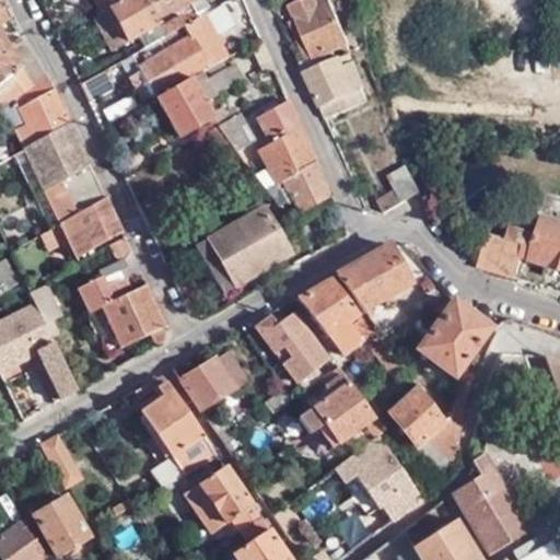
[(142,0),(119,0),(105,8),(94,14),(113,49),(141,34),(148,47),(154,44),(163,38),(142,0)]
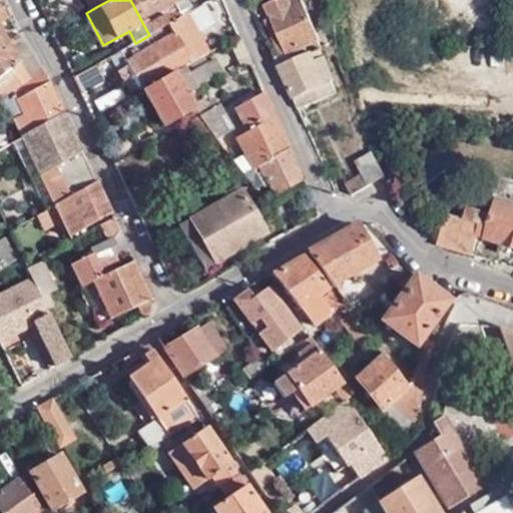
[(170,0),(130,0),(149,35),(180,19),(196,10),(193,5),(189,7),(177,13),(172,3),(170,0)]
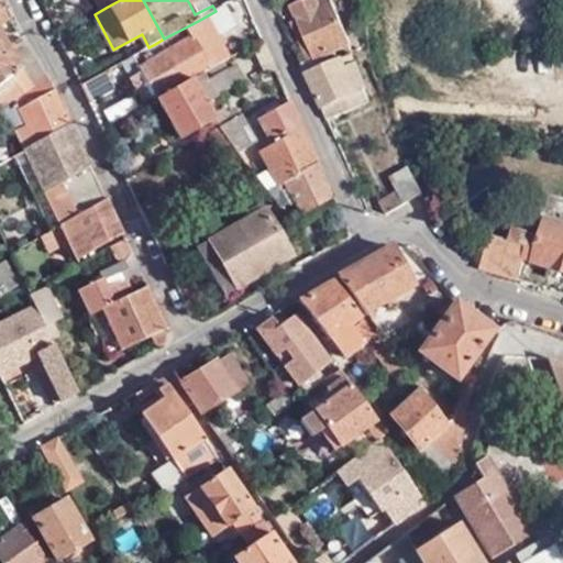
[(208,8),(203,0),(197,0),(189,3),(195,14),(208,8)]
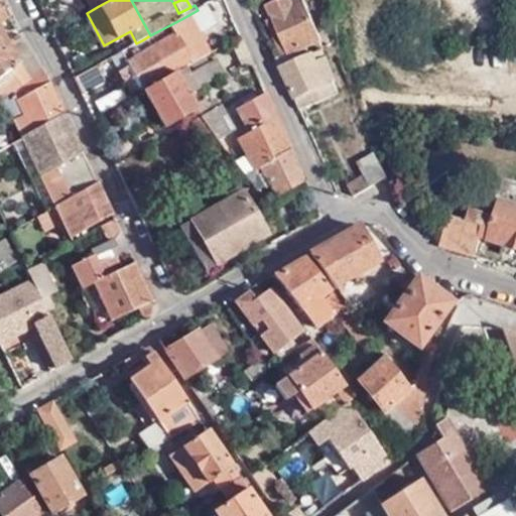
[(283,55),(277,58),(281,69),(312,62),(309,54),(325,48),(305,0),(284,0),(270,6),(274,18),(289,53),(283,55)]
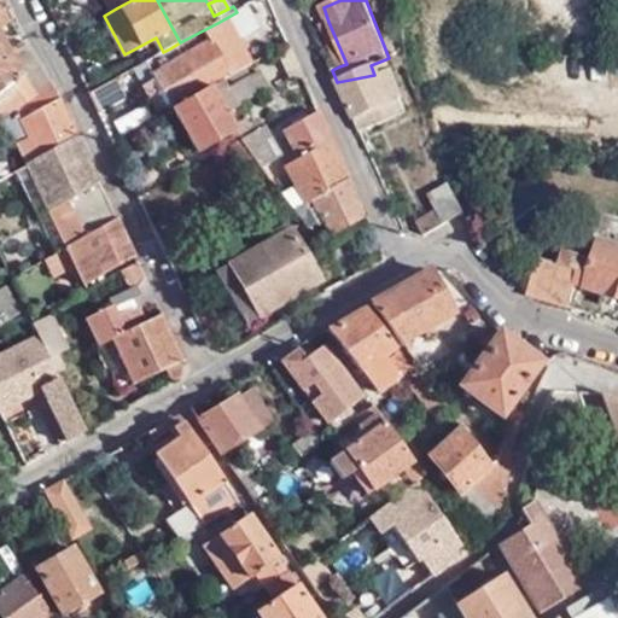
[(0,27),(10,22),(3,5),(0,5),(0,27)]
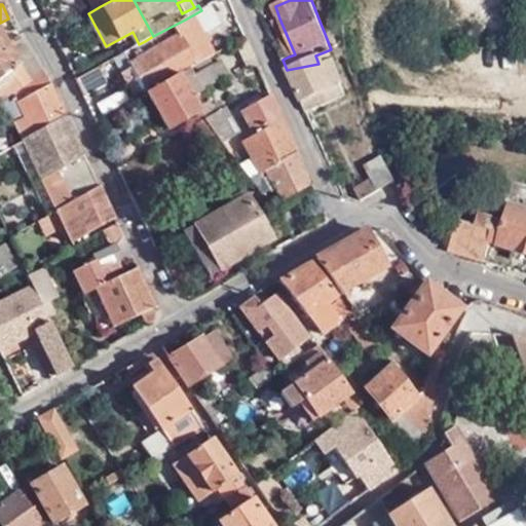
[(273,21),(289,57),(295,54),(279,19),(273,21)]
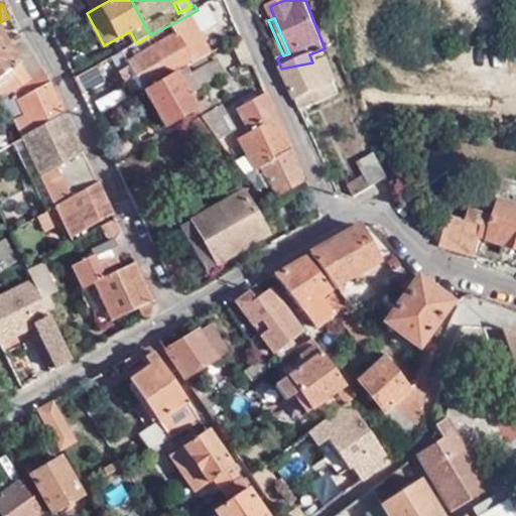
[(203,56),(181,19),(150,35),(142,40),(163,79),(184,67),(203,56)]
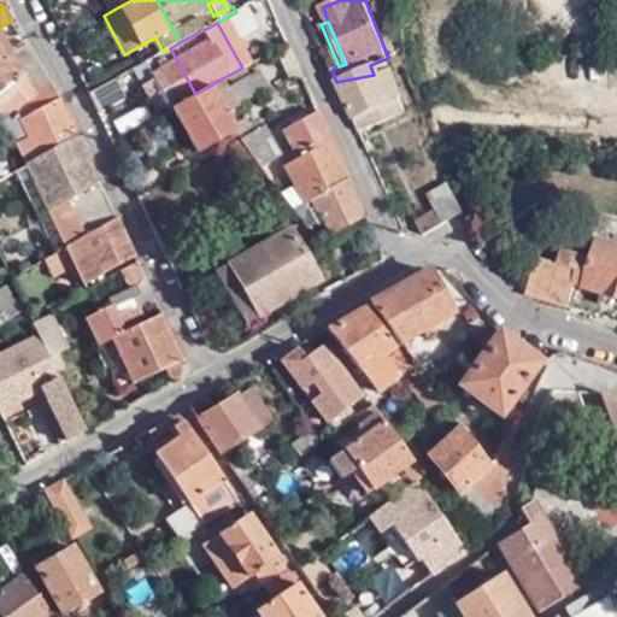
[(266,54),(285,45),(276,29),(259,37),(266,54)]
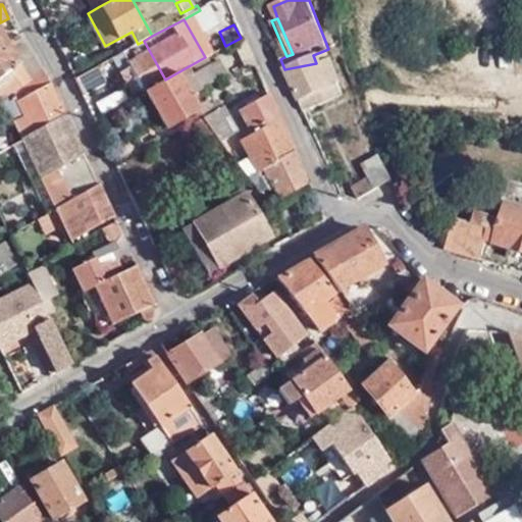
[(37,76),(17,36),(8,42),(0,31),(0,102),(13,93),(37,76)]
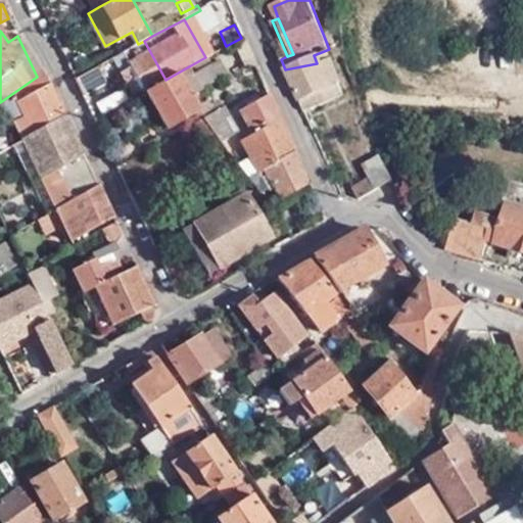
[(18,35),(17,36),(37,77),(42,73),(18,35)]
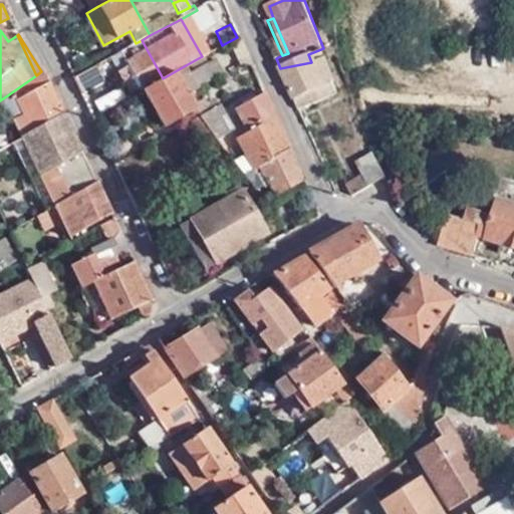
[(127,97),(142,89),(163,78),(142,40),(136,43),(116,53),(123,66),(113,72),(127,97)]
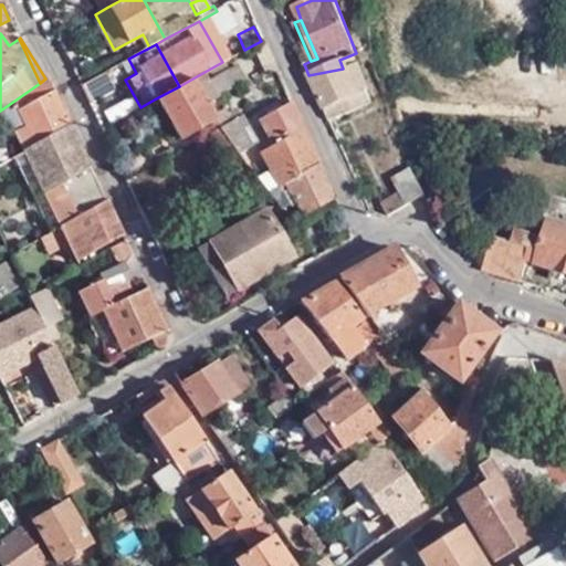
[(236,64),(207,80),(215,95),(244,81),(236,64)]
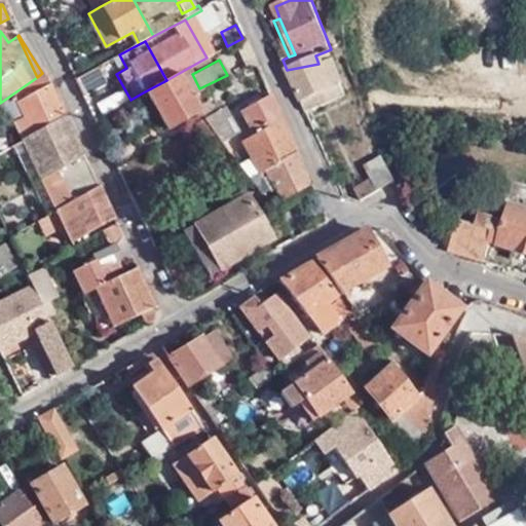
[(318,64),(287,70),(305,113),(326,104),(328,107),(345,100),(341,86),(344,85),(336,65),(333,66),(332,62),(318,64)]
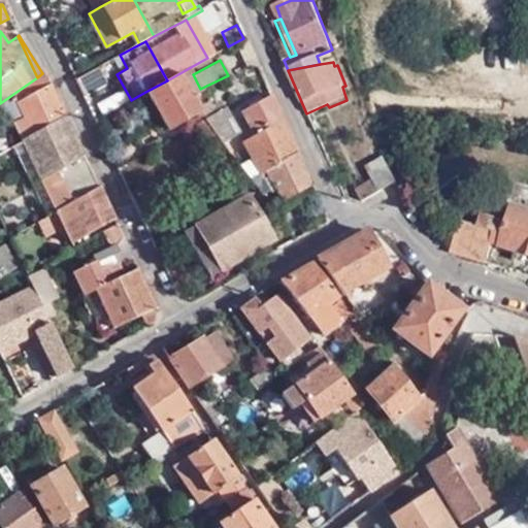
[(74,79),(81,96),(104,85),(96,67),(74,79)]
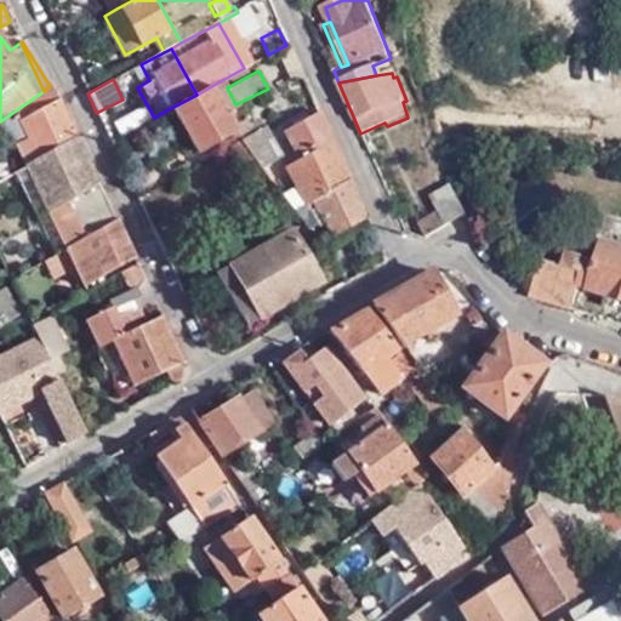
[(233,137),(237,141),(250,132),(243,118),(229,125),(222,112),(235,104),(227,87),(222,80),(197,95),(171,108),(194,152),(226,135),(228,140),(233,137)]
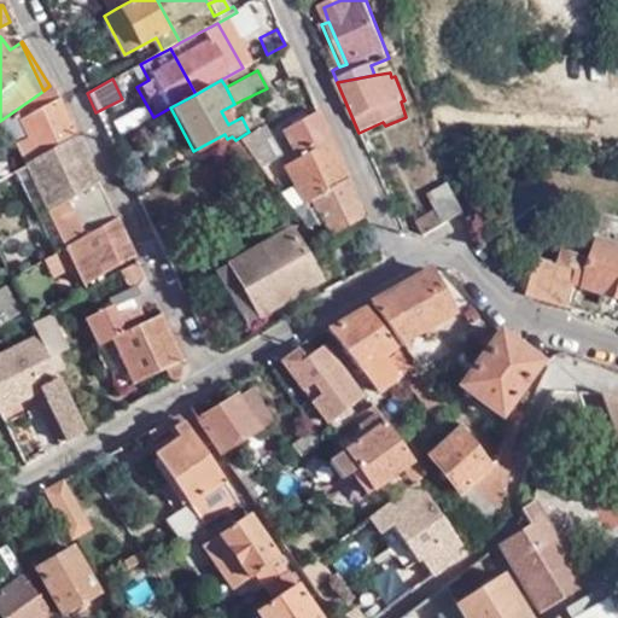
[(50,86),(44,91),(16,110),(31,145),(19,151),(27,165),(75,138),(50,86)]
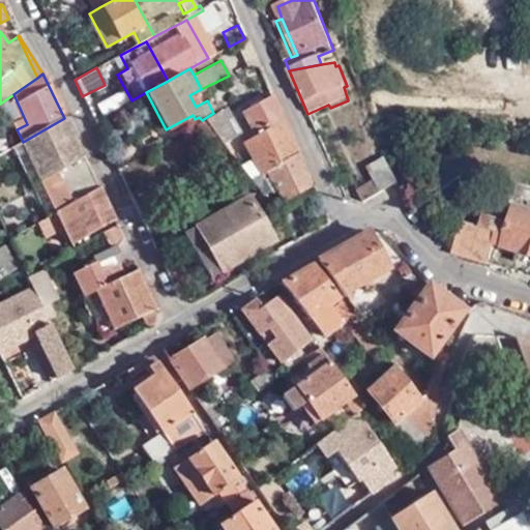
[(297,153),(271,95),(239,113),(253,138),(242,143),(260,174),(297,153)]
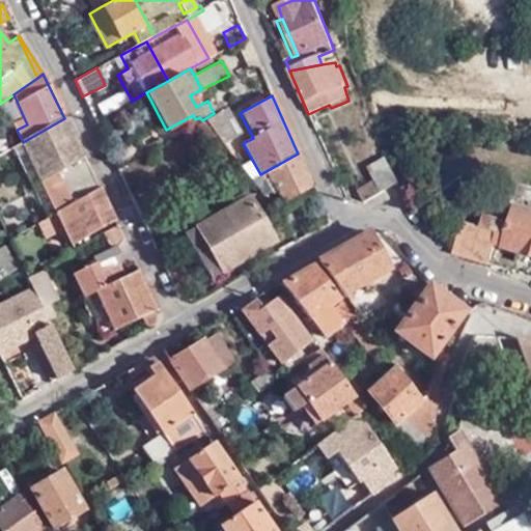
[(214,113),(227,140),(240,133),(231,117),(236,114),(231,104),(214,113)]
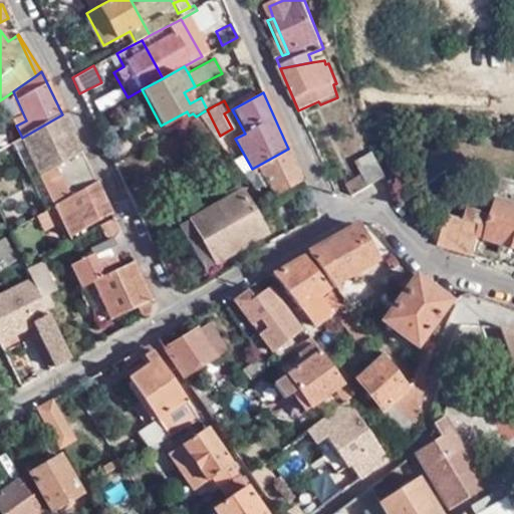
[(21,139),(38,175),(45,172),(52,186),(60,183),(88,169),(62,114),(22,138),(21,139)]
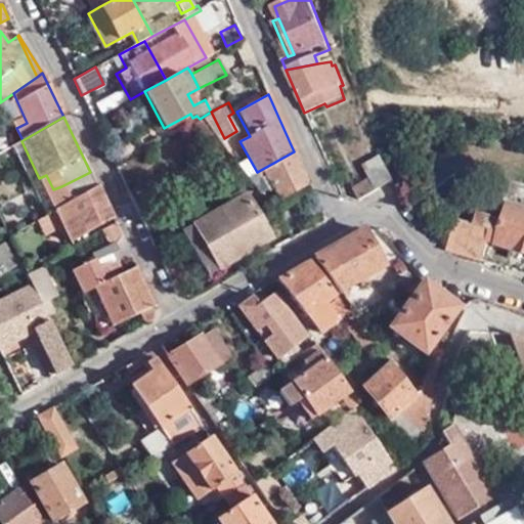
[(108,151),(116,168),(144,151),(136,135),(108,151)]
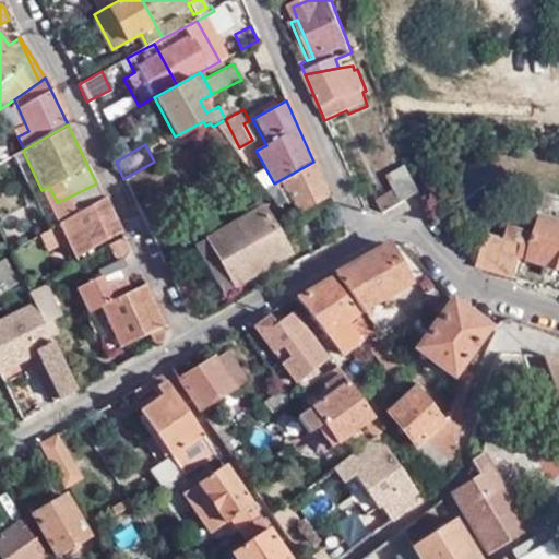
[(313,162),(274,183),(263,190),(275,206),(290,198),(299,213),(329,195),(313,162)]
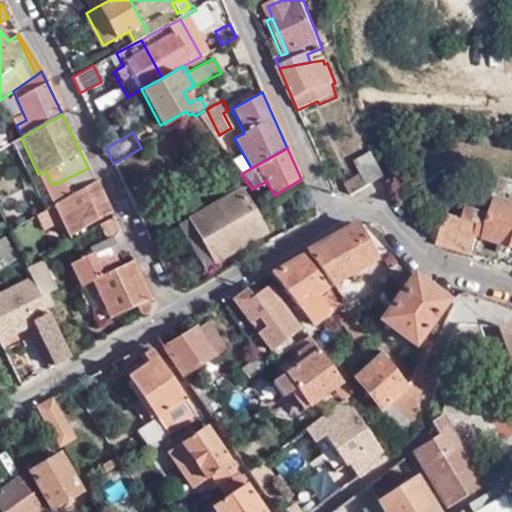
[(346,185),(350,198),(384,177),(374,151),(354,161),(363,175),(346,185)]
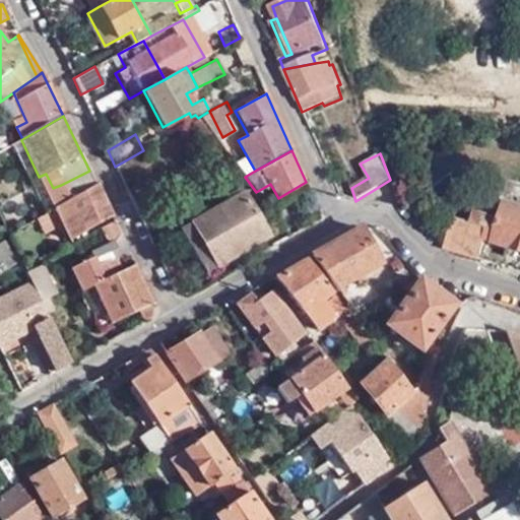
[(68,201),(69,201),(95,186),(89,171),(61,185),(68,201)]
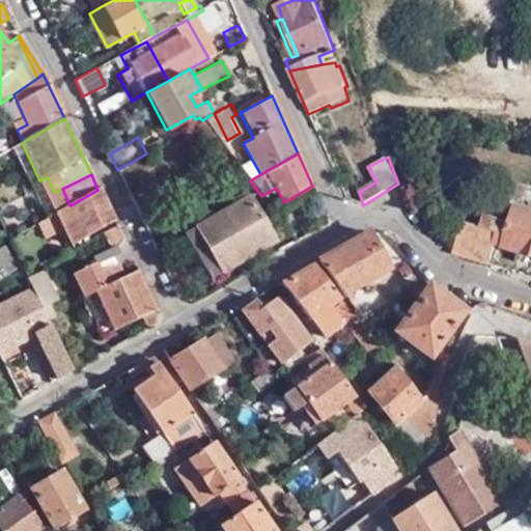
[(39,180),(55,214),(56,213),(70,205),(62,189),(54,192),(47,177),(39,180)]
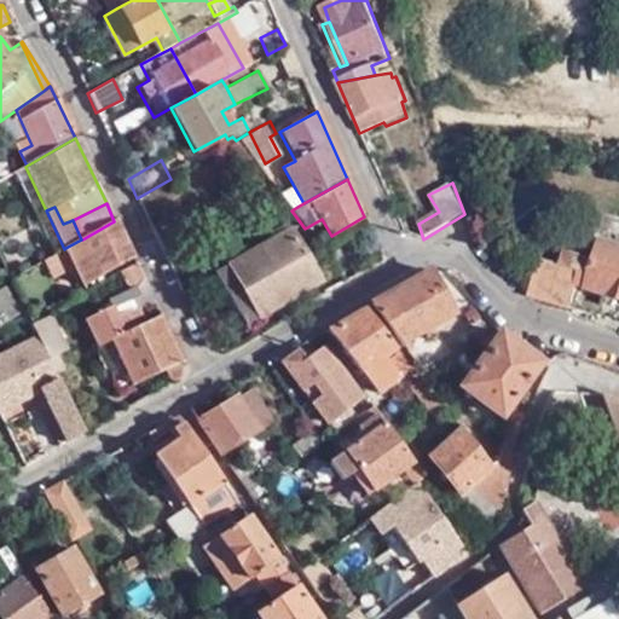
[(132,258),(114,221),(82,239),(81,239),(65,248),(75,267),(84,284),(132,258)]
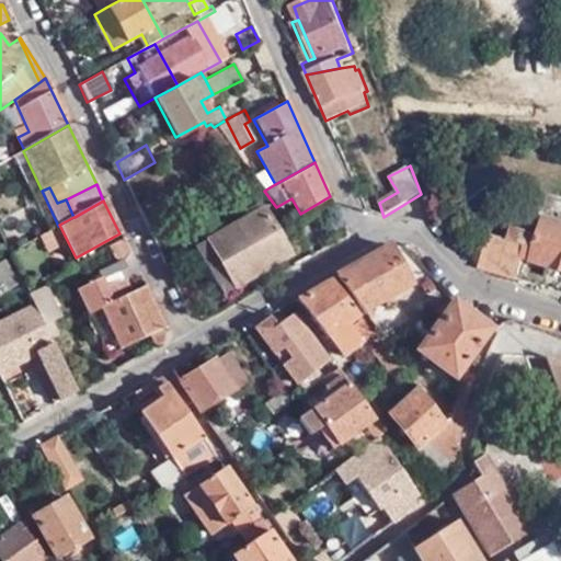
[(289,253),(262,205),(194,242),(221,292),(289,253)]
